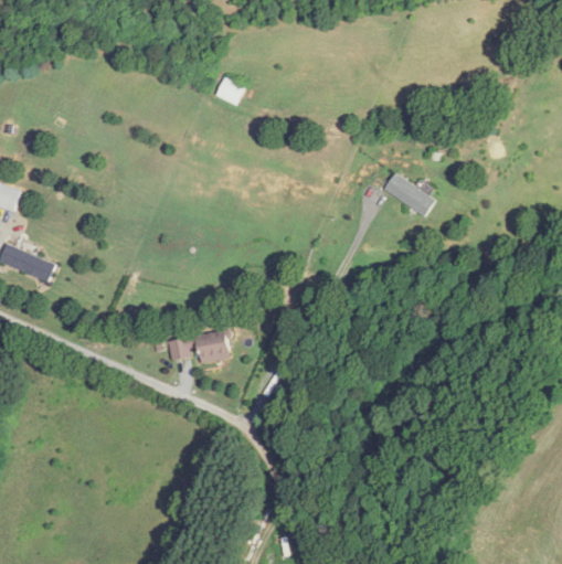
[(214,95),(235,106),(245,88),(224,77),(214,95)]
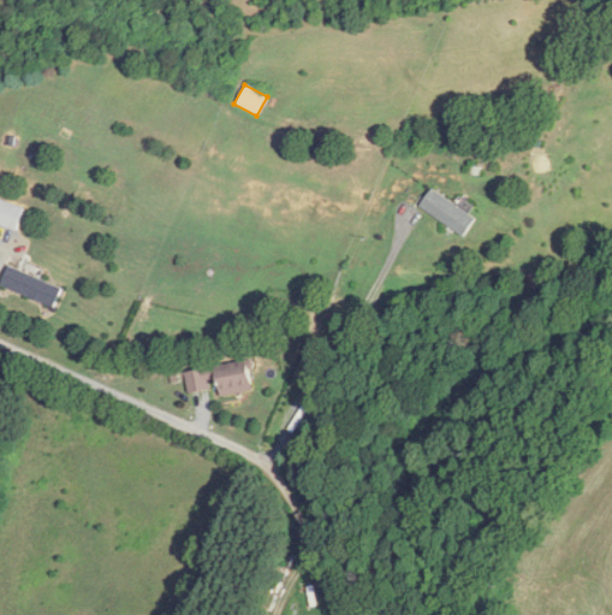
[(461,237),(474,219),(431,188),(417,205),(461,237)]
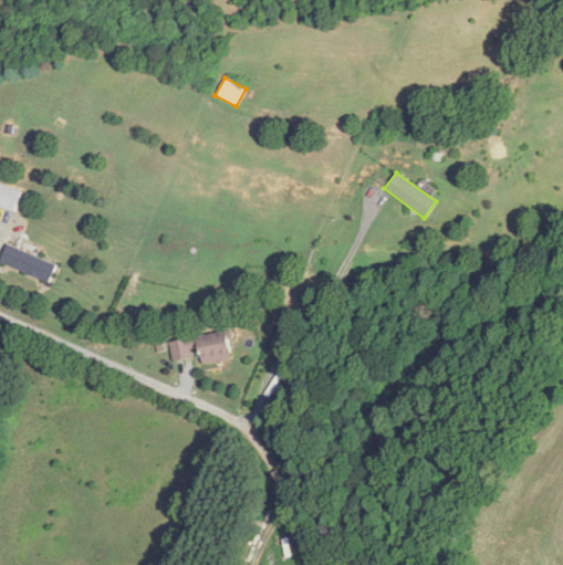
[(0,206),(13,211),(20,190),(0,182),(0,206)]
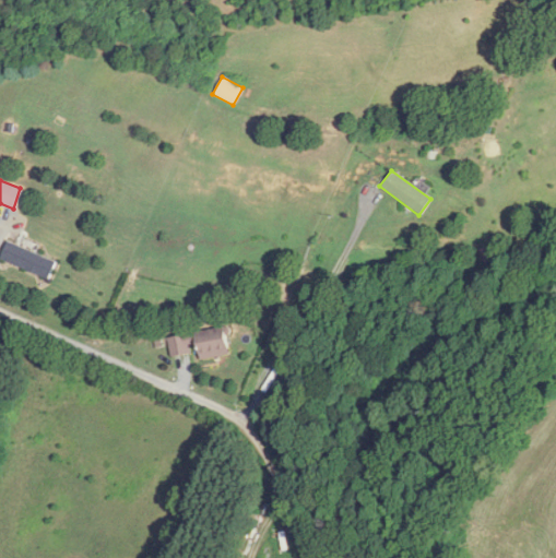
[(0,261),(49,275),(55,257),(4,241),(0,257),(0,261)]
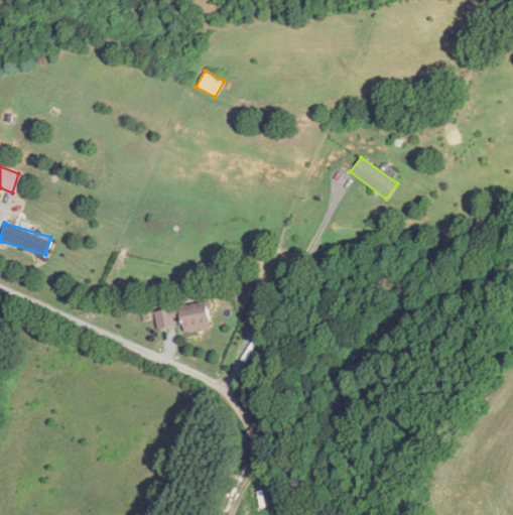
[(178,303),(179,329),(207,328),(206,302),(178,303)]
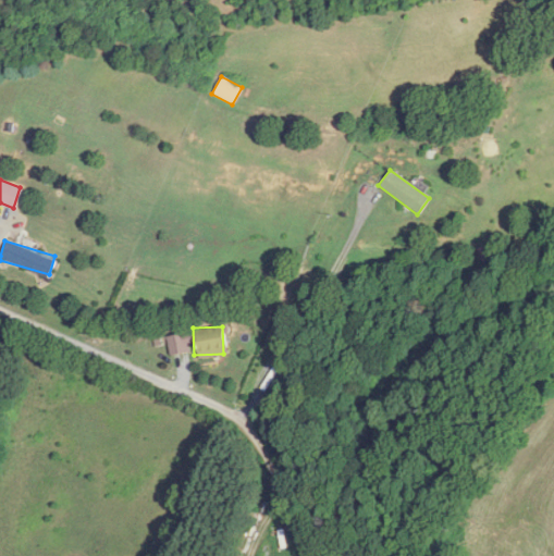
[(188,350),(186,332),(168,334),(169,353),(188,350)]
